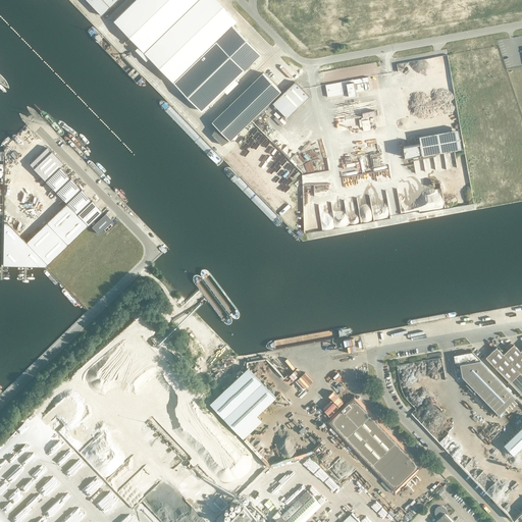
[(93,0),(106,13),(111,13),(124,0),(93,0)]
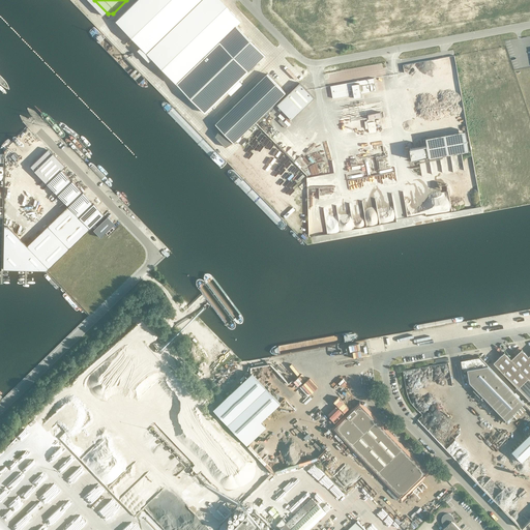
[(198,0),(136,0),(117,19),(117,24),(145,52),(198,0)]
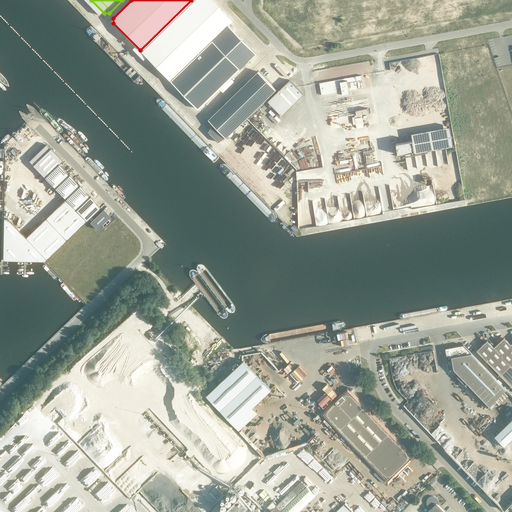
[(170,80),(228,25),(232,20),(212,0),(191,0),(140,50),(170,81),(170,80)]
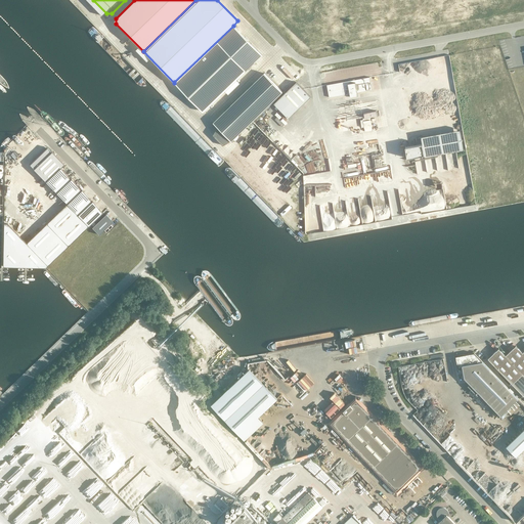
[(248,41),(233,26),(174,82),(203,112),(255,61),(254,61),(261,54),(248,41)]
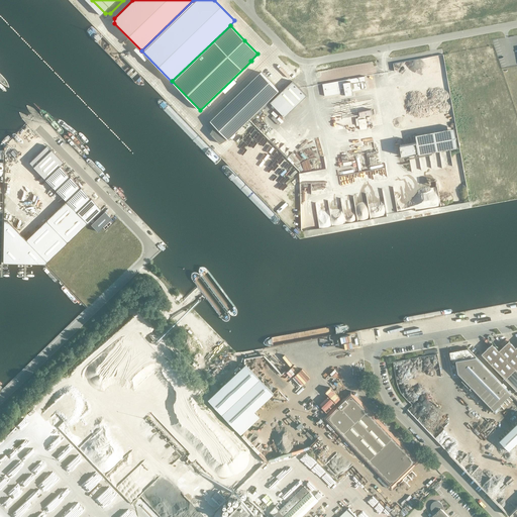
[(228,139),(279,91),(261,73),(211,121),(228,139)]
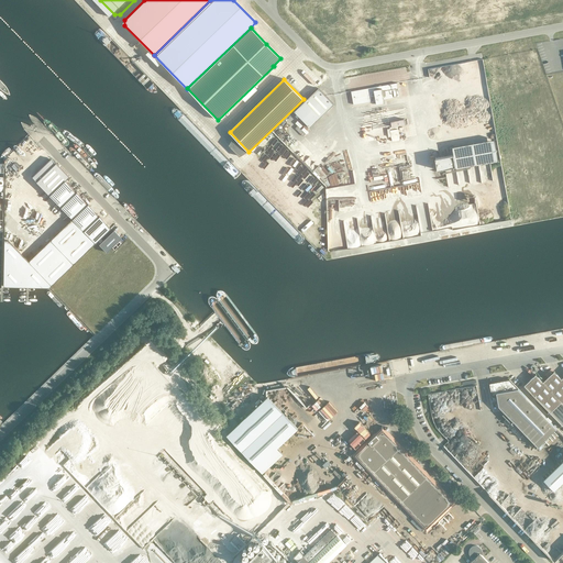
[(351,91),(353,105),(376,101),(376,105),(385,103),(384,99),(399,97),(397,83),(351,91)]
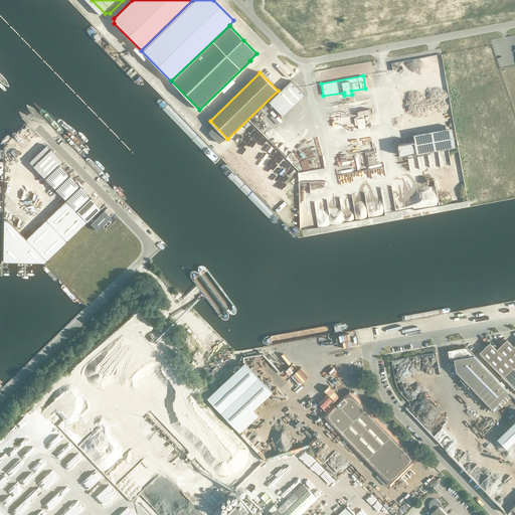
[(284,117),(306,96),(291,80),(270,102),(284,117)]
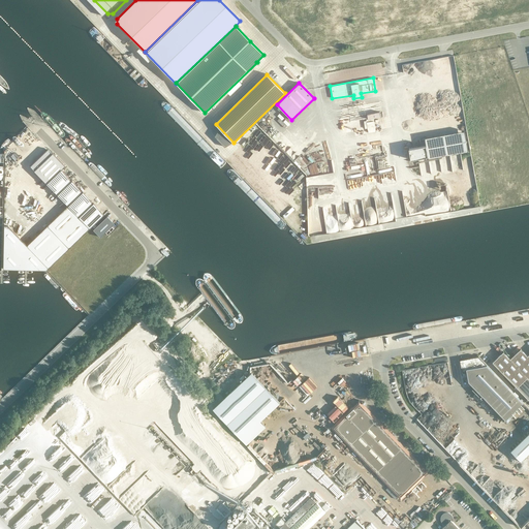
[(83,191),(82,192),(71,181),(70,181),(61,169),(65,166),(52,153),(48,149),(30,166),(34,170),(33,170),(67,206),(89,228),(103,215),(93,203),(92,204),(83,191)]
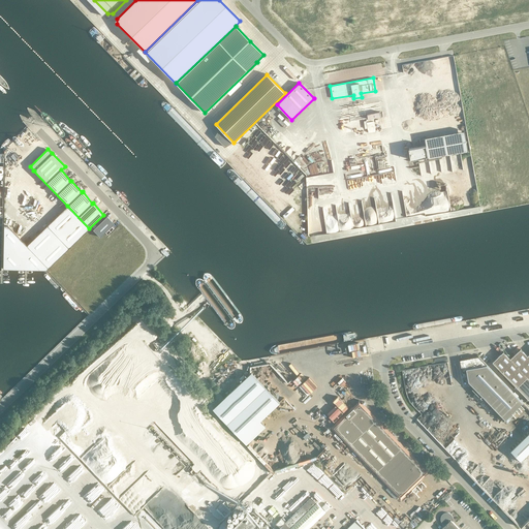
[(67,206),(48,224),(69,246),(89,228),(67,206)]
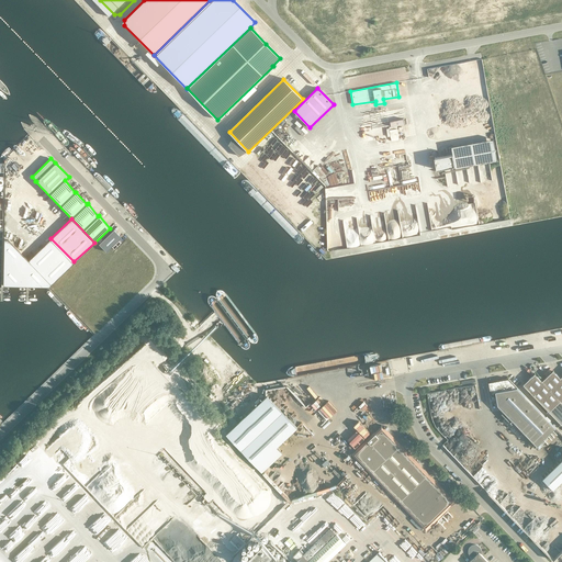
[(105,251),(121,237),(113,229),(99,244),(105,251)]
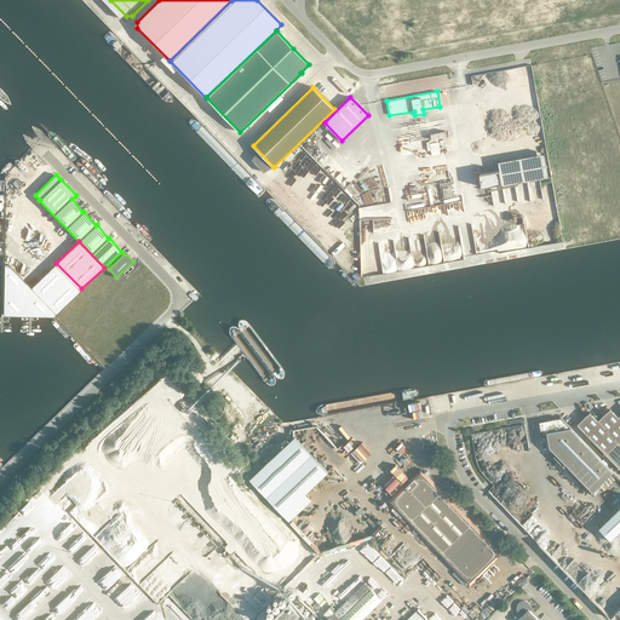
[(55,316),(81,291),(55,264),(32,287),(10,265),(5,265),(4,315),(55,316)]
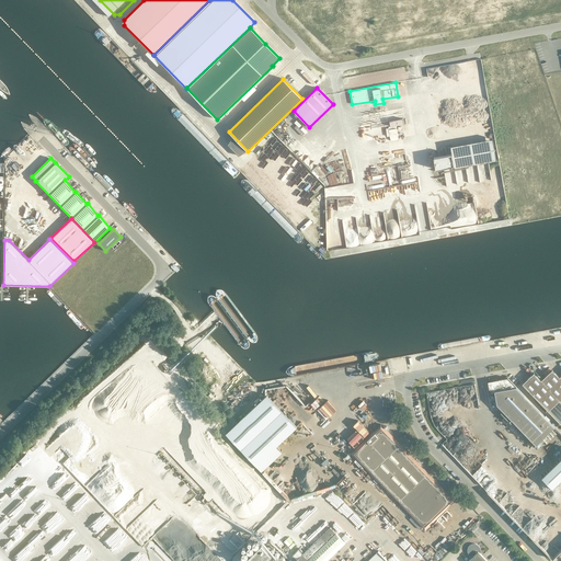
[(523,384),(526,388),(548,411),(559,400),(560,401),(560,375),(560,377),(552,369),(541,380),(534,373),(523,384)]
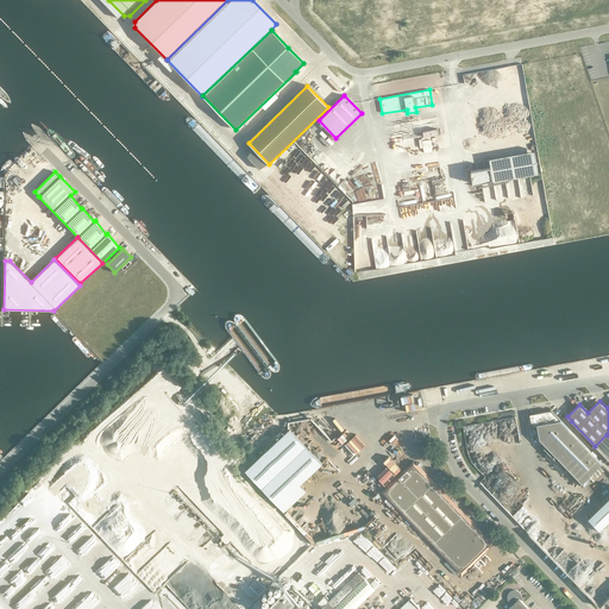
[(602,464),(571,432),(551,410),(529,414),(533,432),(539,431),(539,432),(540,439),(582,483),(602,464)]
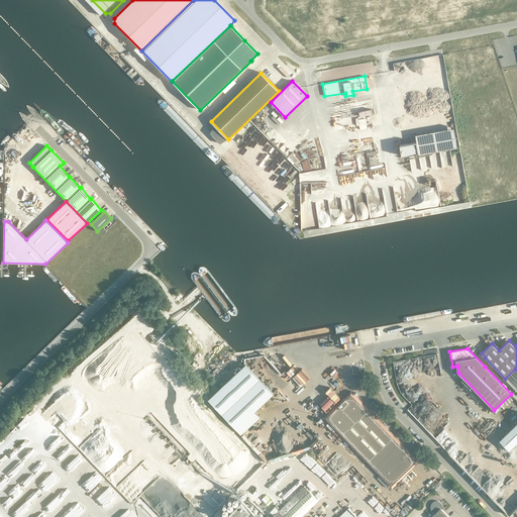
[(273,394),(244,365),(210,398),(241,431),(259,416),(253,411),(273,394)]
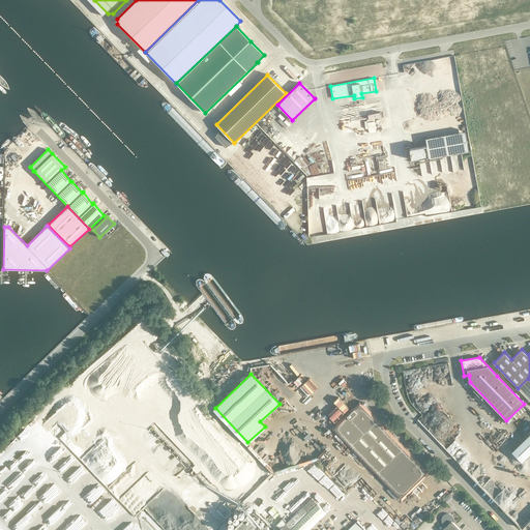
[(428,385),(425,386),(434,398),(436,395),(428,385)]
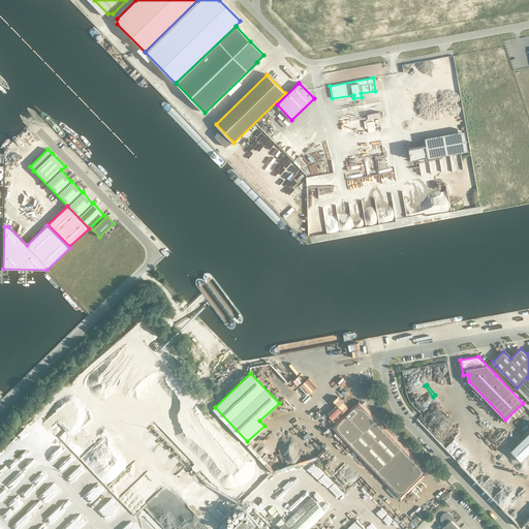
[(401,498),(428,472),(360,401),(332,427),(401,498)]
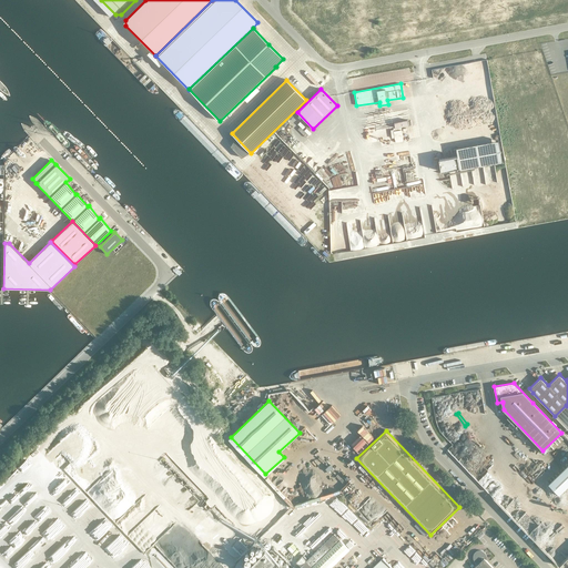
[(118,485),(132,472),(124,463),(95,488),(102,496),(110,489),(113,493),(119,487),(118,485)]
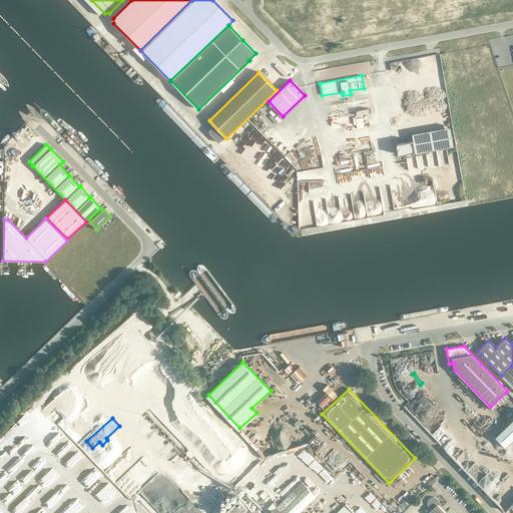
[(512,420),(496,437),(505,447),(512,439),(512,420)]
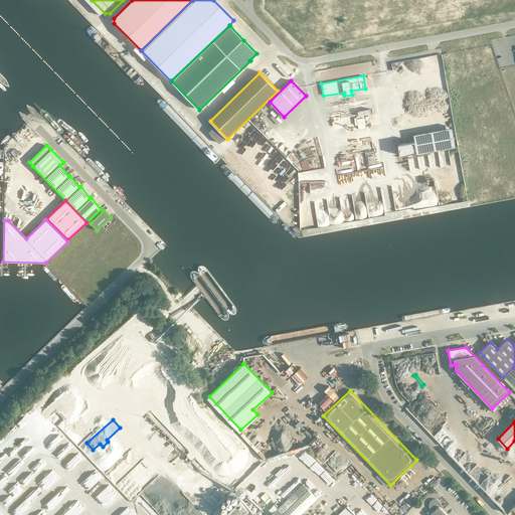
[(322,432),(328,439),(333,436),(326,427),(322,432)]
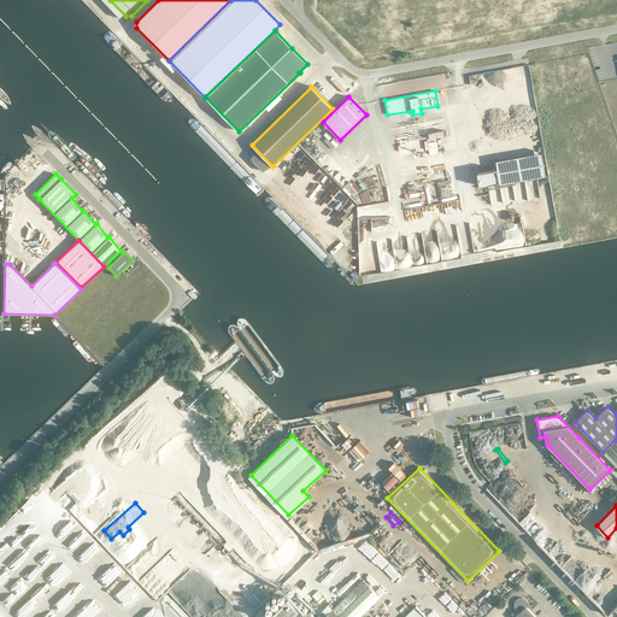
[(389,529),(392,528),(387,519),(381,524),(386,532),(389,529)]
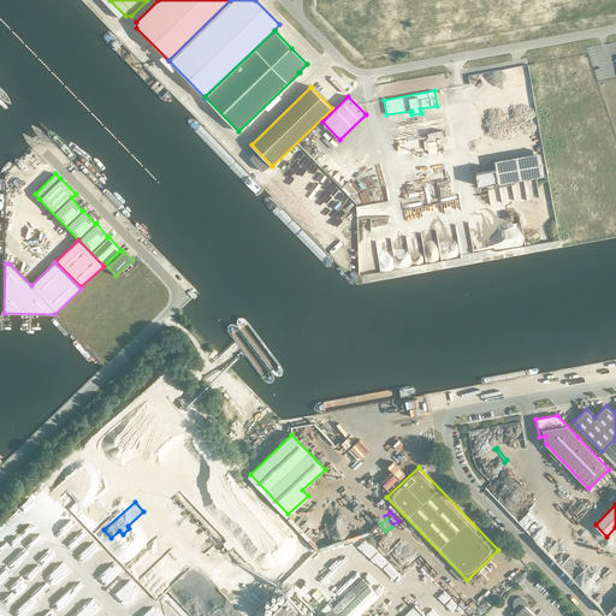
[(341,551),(354,545),(351,537),(337,542),(341,551)]
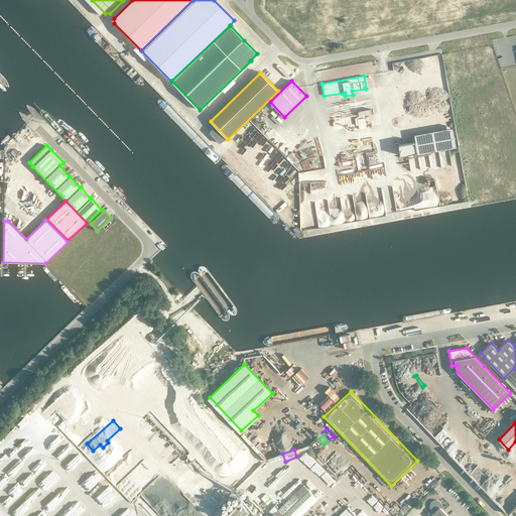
[(356,515),(348,507),(338,515),(300,515),(317,500),(303,485),(278,509),(274,506),(269,511),(272,515),(270,515),(256,515),(241,500),(227,514),(228,515),(356,515)]
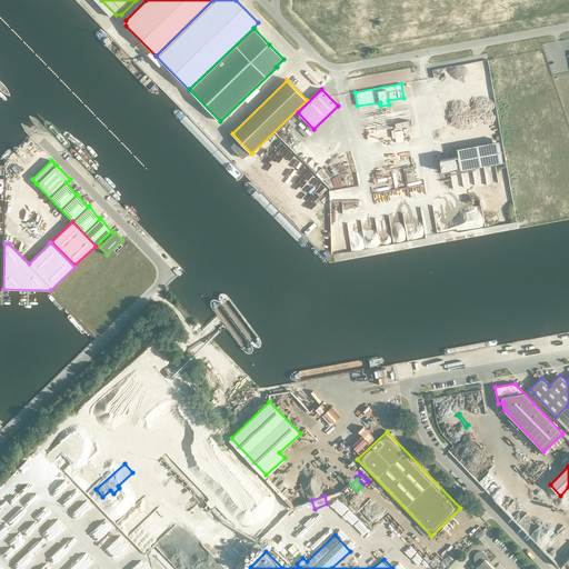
[(459,551),(455,556),(459,560),(463,557),(459,551)]
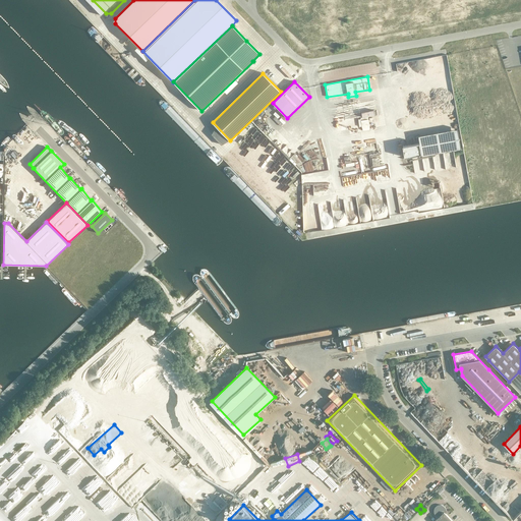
[(435,515),(436,515),(438,518),(435,520),(452,520),(445,512),(446,511),(446,510),(446,509),(446,508),(445,508),(445,507),(444,507),(444,506),(443,506),(442,505),(441,505),(440,505),(439,505),(438,506),(437,506),(436,507),(435,508),(435,509),(435,510),(433,510),(433,511),(433,512),(433,513),(435,513),(435,514),(435,515)]
